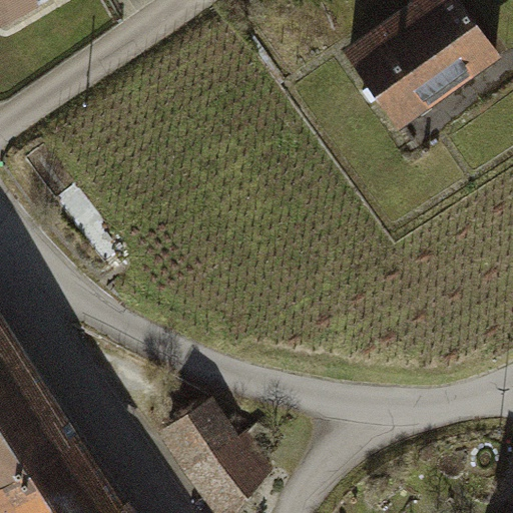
[(0,0),(0,20),(5,30),(57,0),(0,0)]
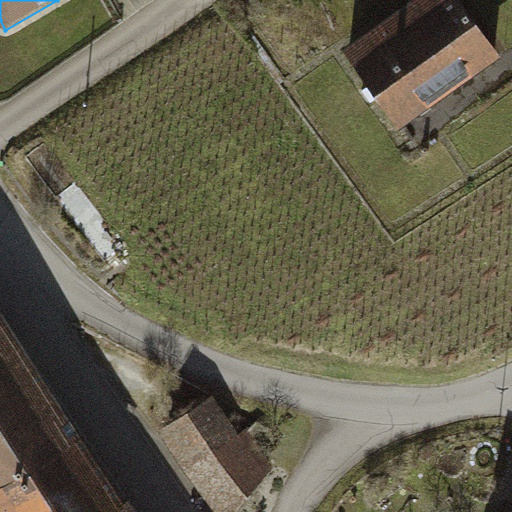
[(501,57),(461,0),(410,0),(415,7),(346,54),(398,128),(501,57)]
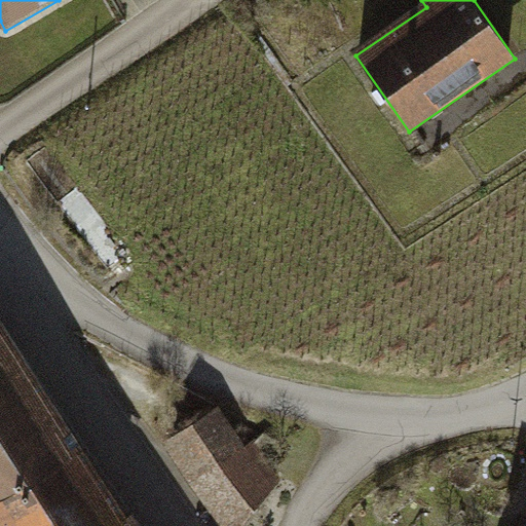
[(136,525),(0,329),(0,525),(136,525)]
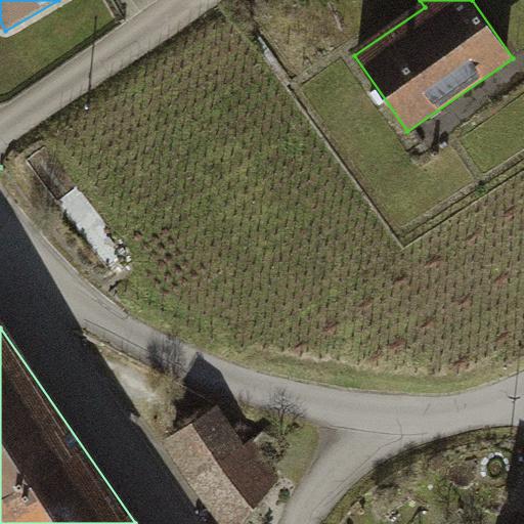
[(226,407),(168,447),(221,523),(238,523),(286,492),(226,407)]
